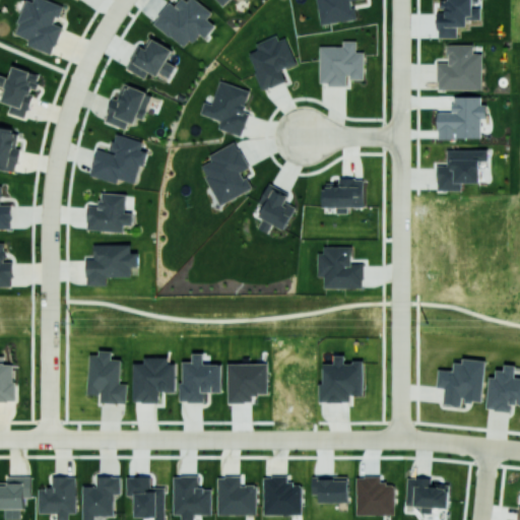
[(30,0),(26,0),(14,34),(29,39),(27,45),(53,54),(63,26),(56,23),(63,5),(49,0),(34,0),(34,1),(30,0)]
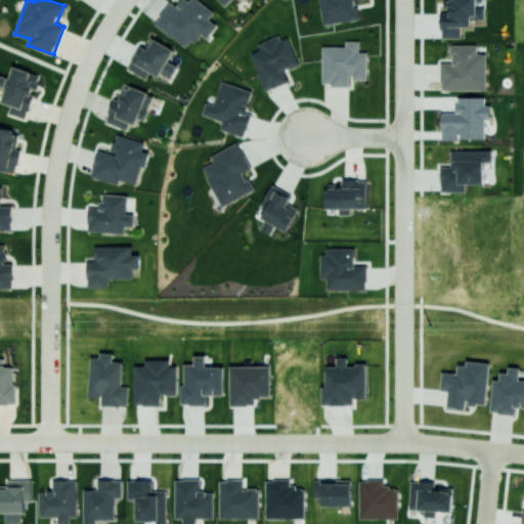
[(218,26),(209,18),(213,13),(195,0),(180,0),(176,5),(171,1),(154,23),(187,49),(200,33),(207,39),(218,26)]
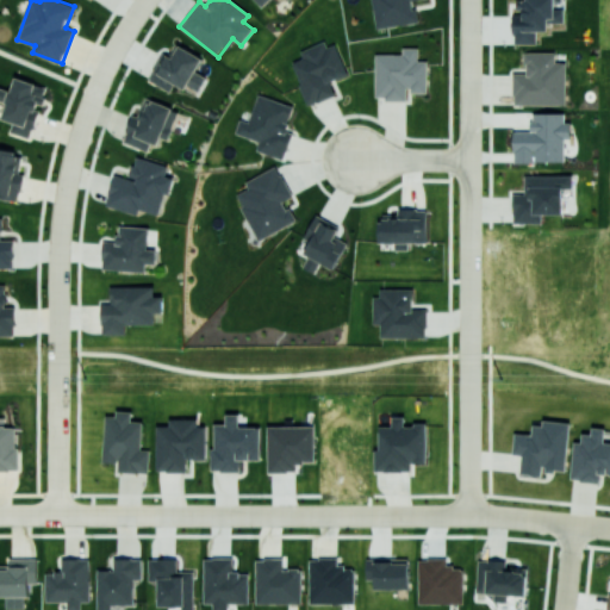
[(372,0),(375,27),(417,22),(414,0),(372,0)]
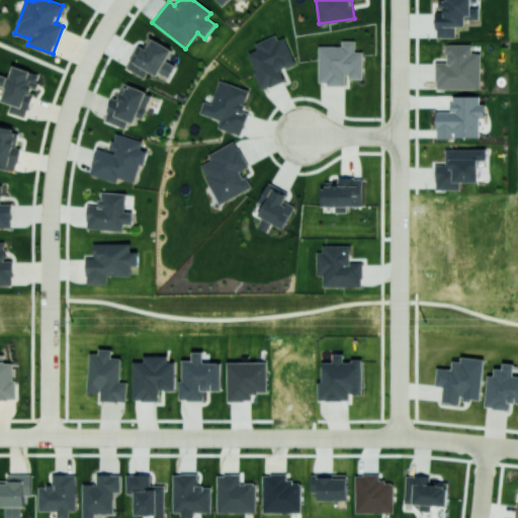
[(436,37),(456,36),(456,25),(465,25),(465,19),(481,19),(480,7),(470,7),(470,0),(439,0),(440,11),(436,11),(436,37)]
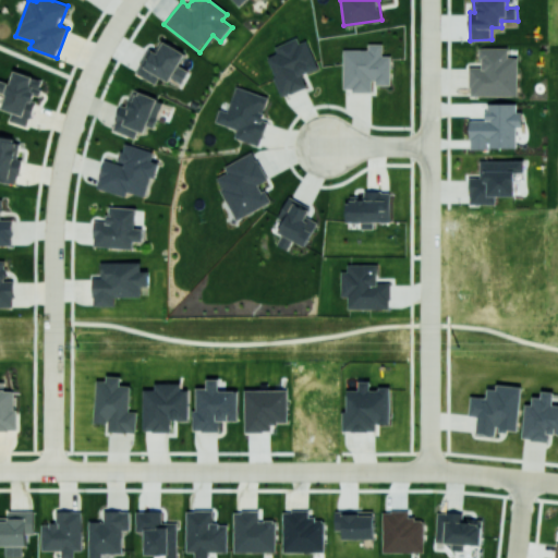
[(318,69),(307,39),(299,43),(298,37),(275,46),(277,52),(267,57),(281,96),(308,86),(303,74),(318,69)]
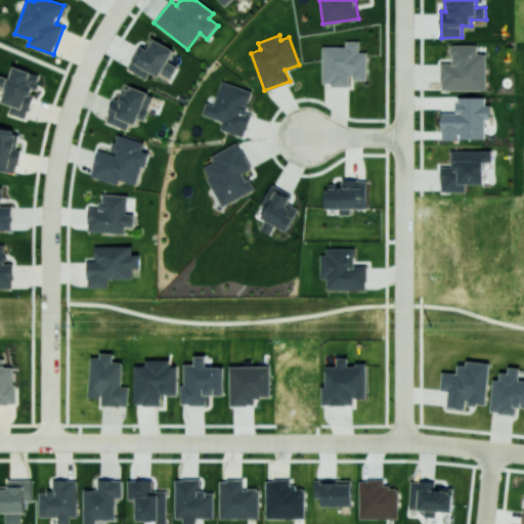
[(146,78),(150,70),(171,80),(177,67),(168,61),(174,49),(153,39),(148,49),(140,45),(128,69),(146,78)]
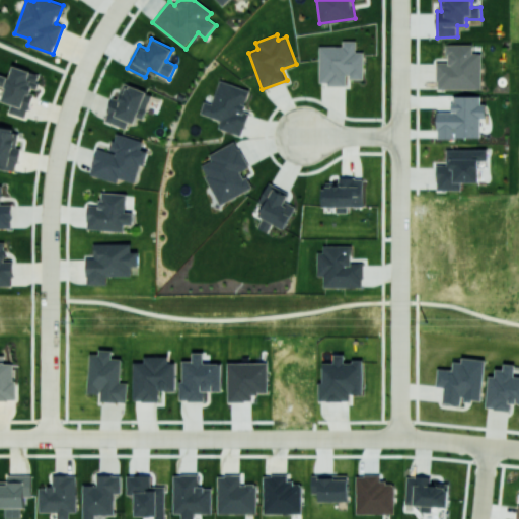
[(319,46),(319,84),(348,84),(348,79),(364,78),(364,51),(356,52),(356,41),(343,41),(343,46),(319,46)]
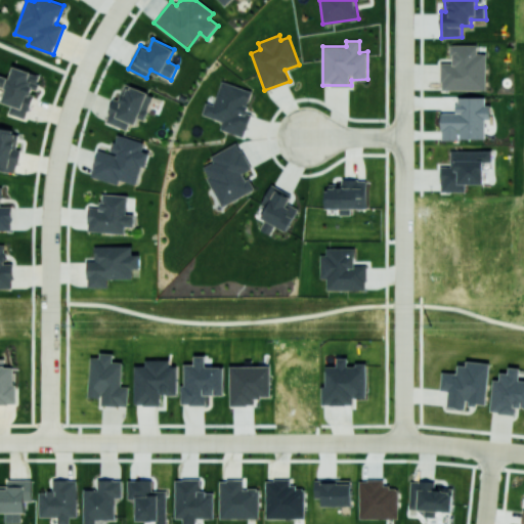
[(441,62),(441,90),(487,89),(486,53),(477,53),(477,44),(450,45),(450,61),(441,62)]
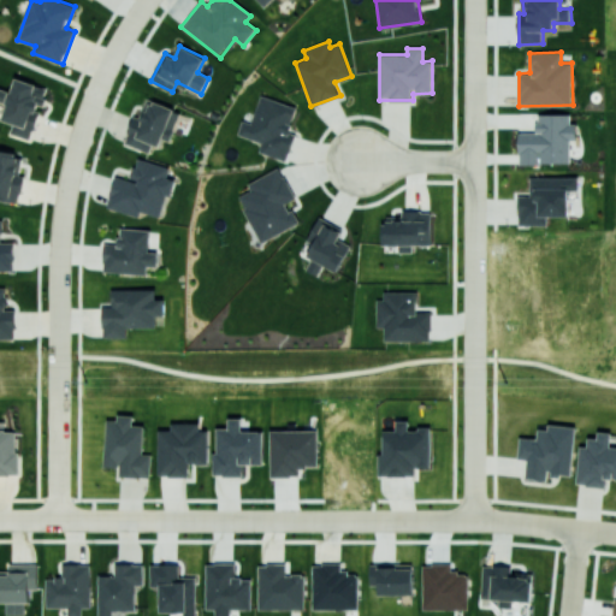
[(47,87),(16,78),(12,92),(0,88),(0,101),(7,104),(3,120),(12,123),(10,134),(33,140),(47,87)]
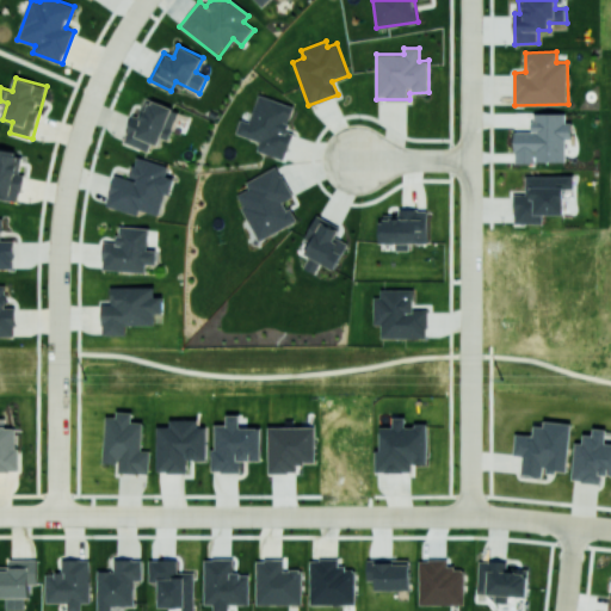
[(285,159),(292,133),(287,131),(295,105),(258,94),(250,122),(240,119),(236,134),(259,141),(255,150),(285,159)]
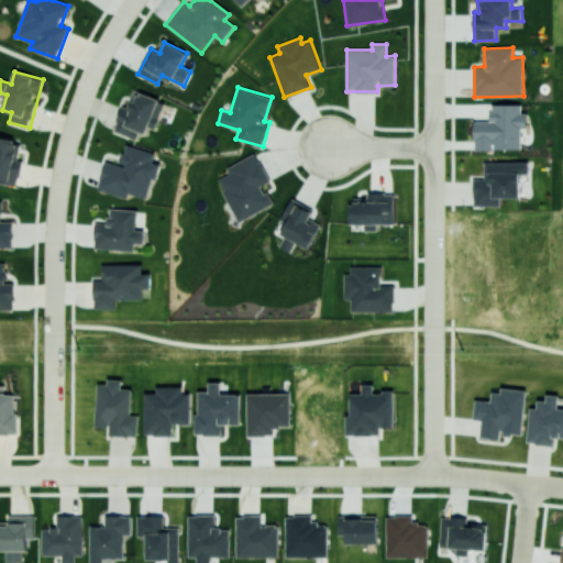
[(140,141),(145,124),(155,129),(166,101),(130,88),(114,131),(140,141)]
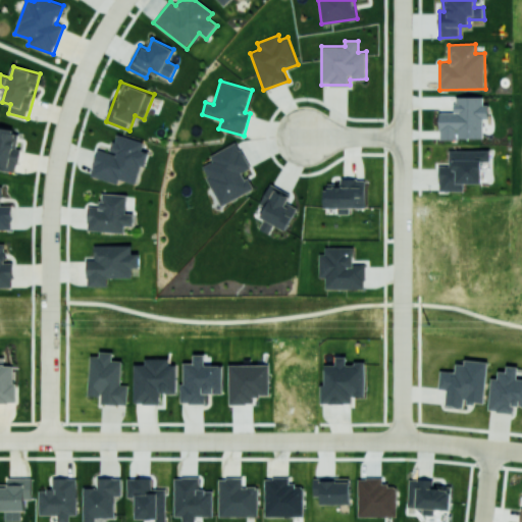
[(0,168),(16,172),(20,148),(16,147),(19,129),(0,125),(0,168)]
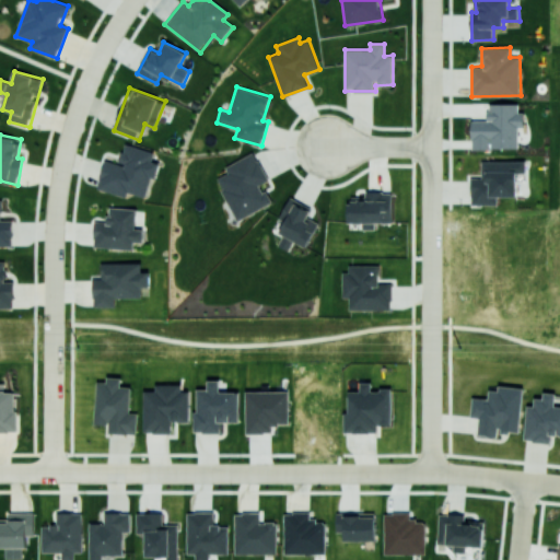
[(155,152),(125,143),(119,163),(105,160),(97,188),(126,197),(128,193),(148,198),(158,162),(152,161),(155,152)]
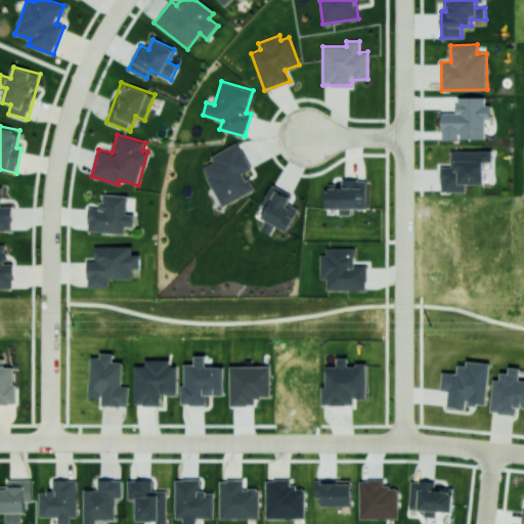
[(221,206),(254,190),(245,172),(251,169),(237,142),(210,156),(213,162),(202,167),(221,206)]
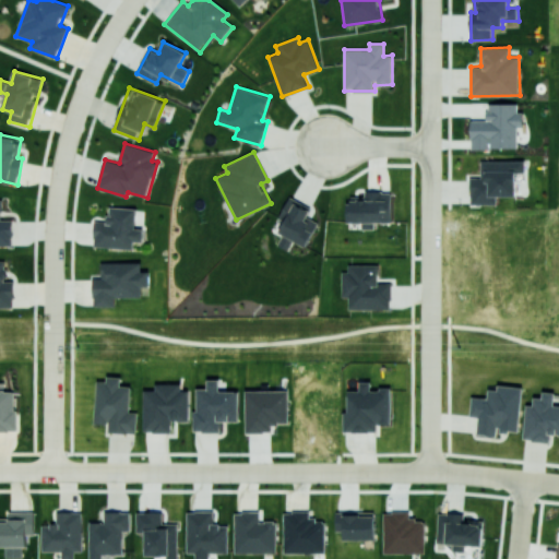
[(471,204),(497,203),(496,197),(516,195),(515,171),(525,171),(525,161),(480,161),(482,177),(471,177),(471,204)]
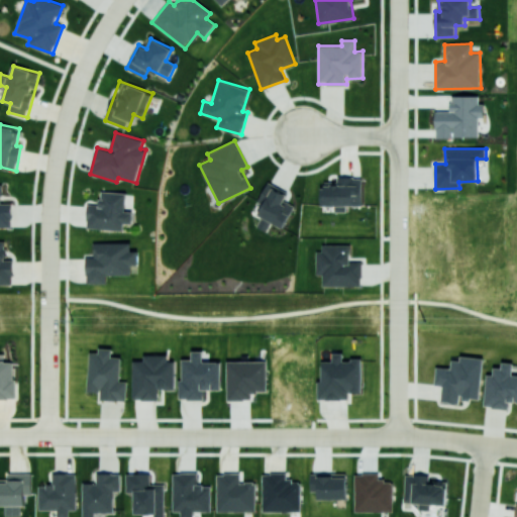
[(322,205),(334,205),(334,211),(346,212),(346,205),(362,205),(362,177),(337,177),(337,182),(322,181),(322,205)]
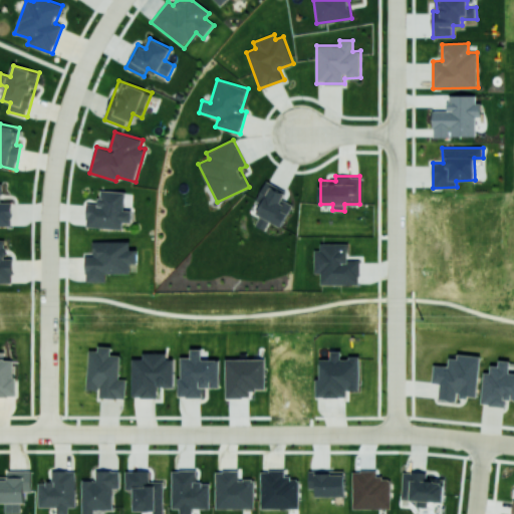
[(285,189),(264,182),(257,201),(261,202),(256,216),(283,226),(291,203),(281,200),(285,189)]
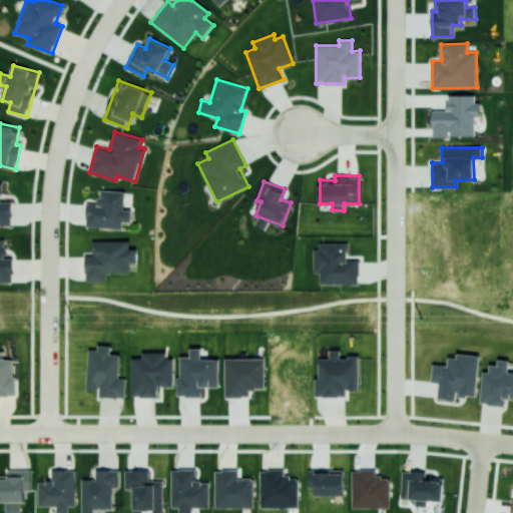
[(1,183),(0,183),(0,225),(12,225),(12,201),(1,201),(1,183)]
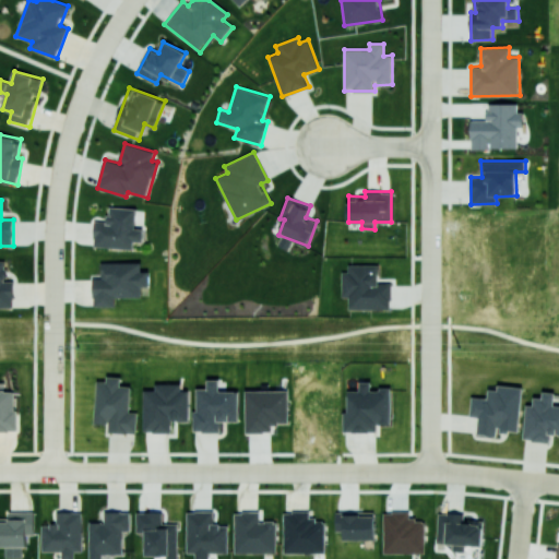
[(94,247),(133,248),(133,241),(143,241),(143,228),(135,228),(135,207),(108,206),(108,221),(94,221),(94,247)]
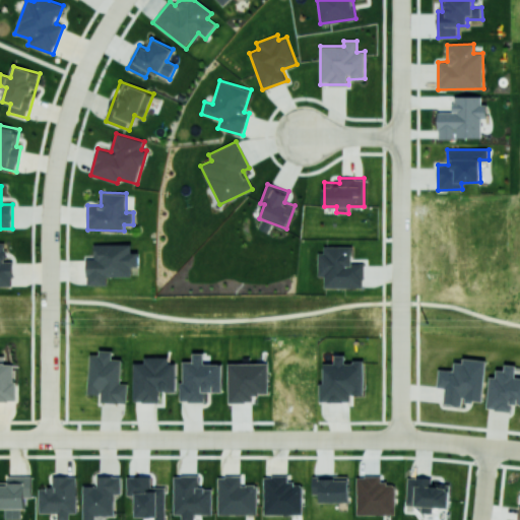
[(0,285),(12,285),(12,261),(6,261),(6,242),(0,242),(0,285)]
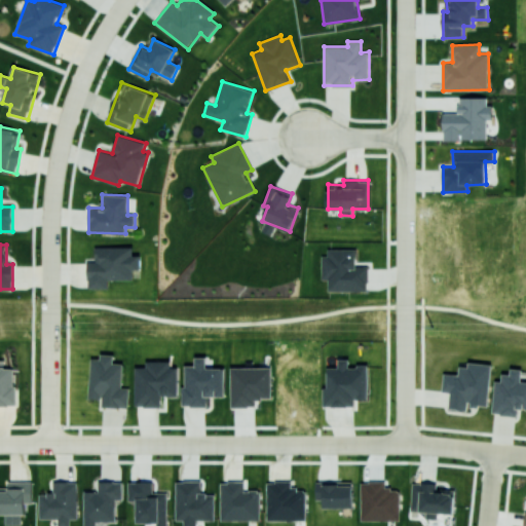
[(96,247),(96,261),(87,261),(88,288),(109,288),(109,279),(133,279),(133,269),(140,269),(140,255),(134,255),(134,247),(96,247)]
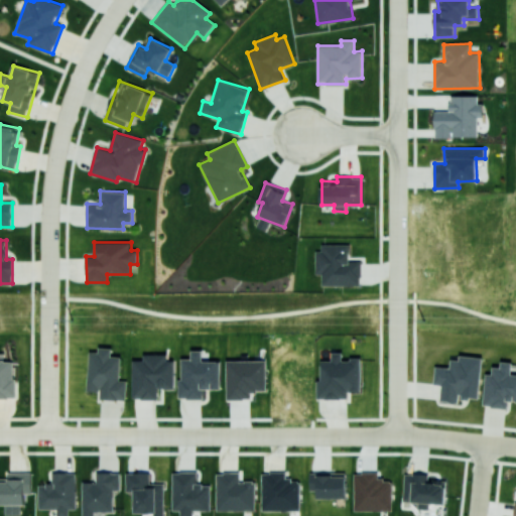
[(321,285),(361,285),(361,260),(350,260),(350,244),(316,244),(316,274),(321,274),(321,285)]
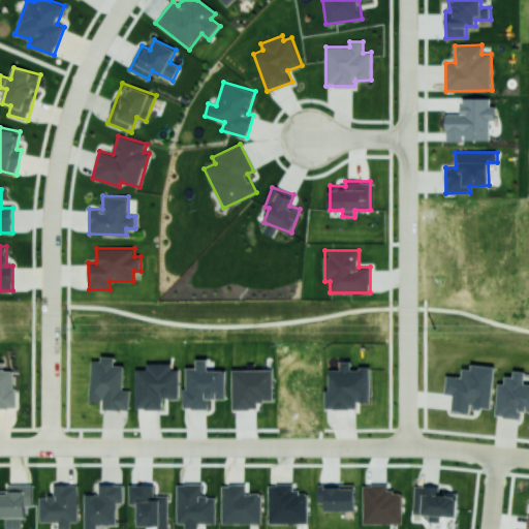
[(89,401),(103,401),(102,409),(129,410),(130,390),(123,390),(124,366),(114,365),(115,356),(100,355),(100,361),(91,360),(89,401)]
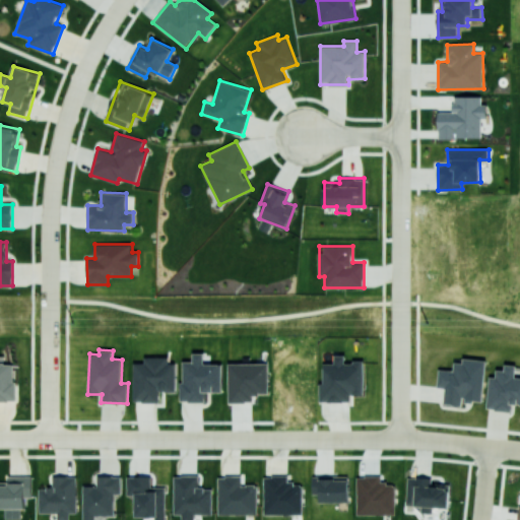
[(182,361),(182,401),(204,401),(205,391),(222,391),(222,364),(204,364),(205,352),(193,352),(193,361),(182,361)]
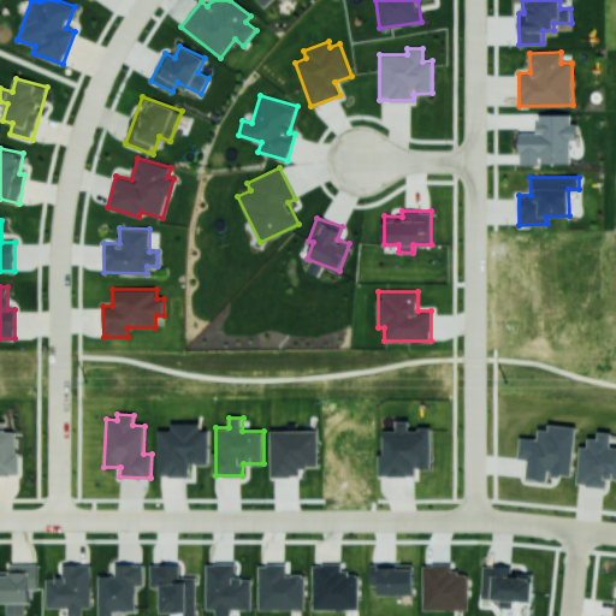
[(431,428),(409,428),(409,420),(395,421),(395,431),(383,431),(383,452),(378,452),(378,475),(415,475),(415,468),(431,468),(431,428)]
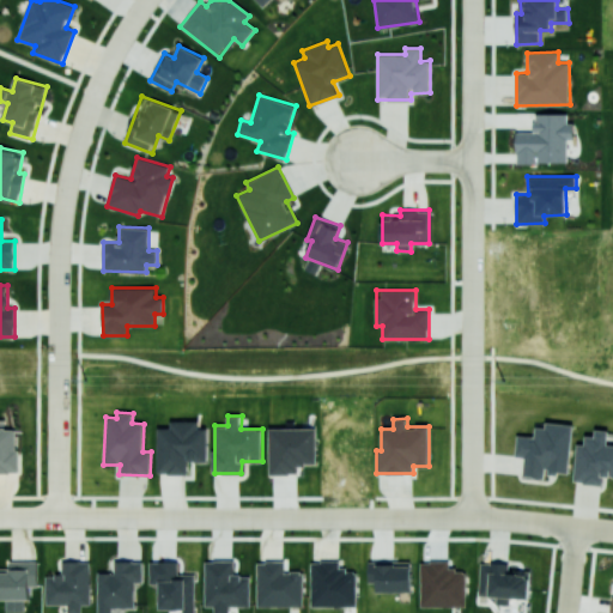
[(187,474),(187,461),(207,462),(207,428),(199,428),(200,420),(170,419),(170,428),(158,428),(157,474),(187,474)]
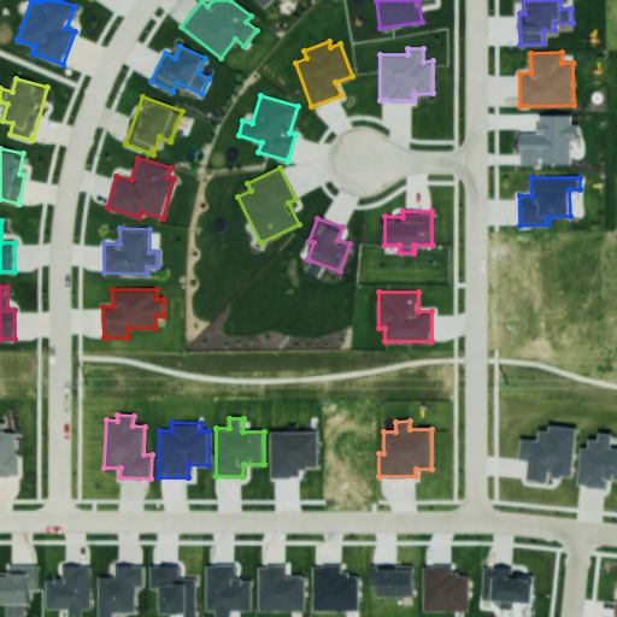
[(573,476),(576,427),(548,424),(548,430),(539,429),(538,439),(521,438),(518,459),(528,460),(527,480),(547,481),(548,475),(573,476)]
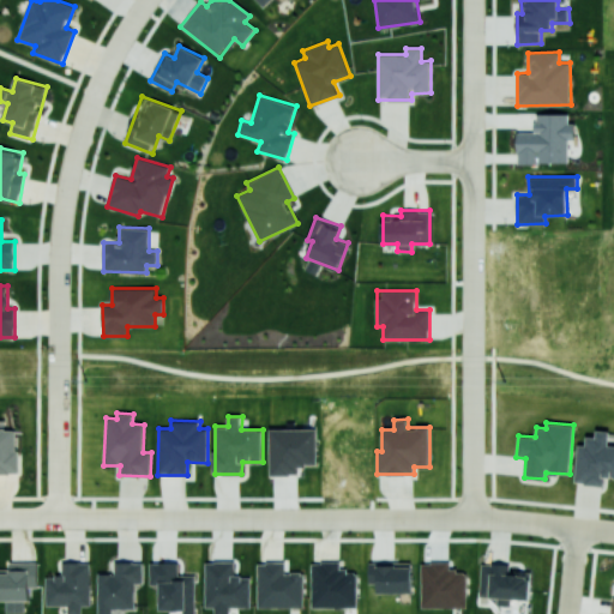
[(317,428),(270,427),(269,475),(299,475),(299,464),(317,465),(317,428)]
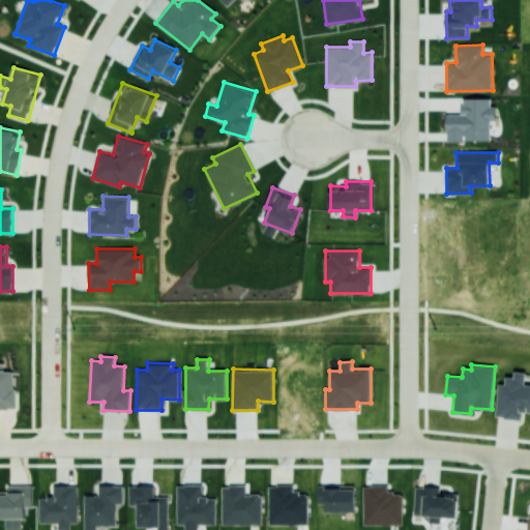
[(0,370),(0,408),(15,409),(16,371),(0,370)]
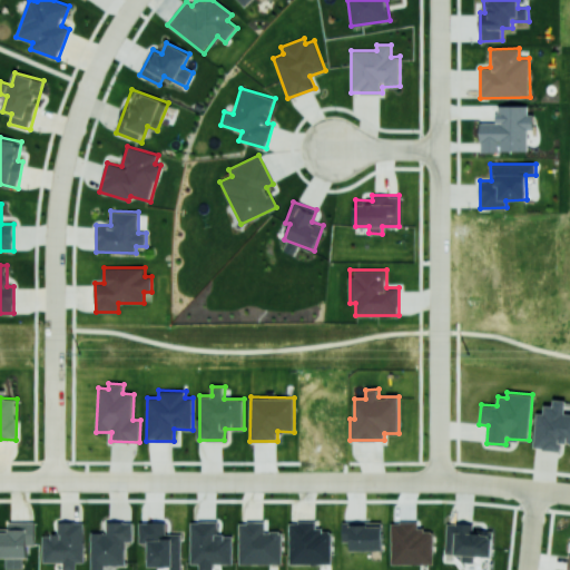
[(569,443),(569,413),(564,413),(566,400),(552,399),(552,405),(543,404),(543,413),(536,412),(533,448),(560,450),(560,443),(569,443)]
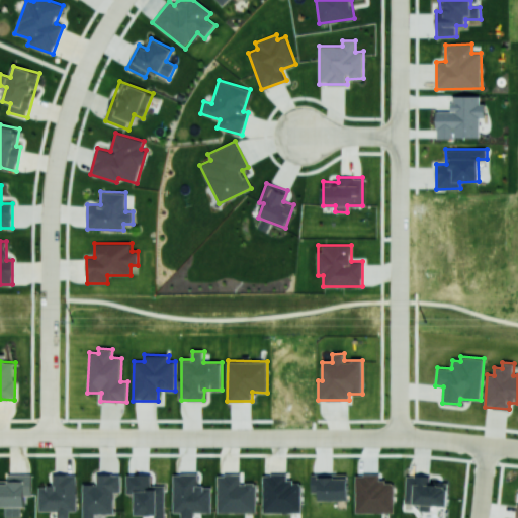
[(31,473),(5,473),(5,480),(0,479),(0,506),(25,506),(25,495),(31,495),(31,473)]
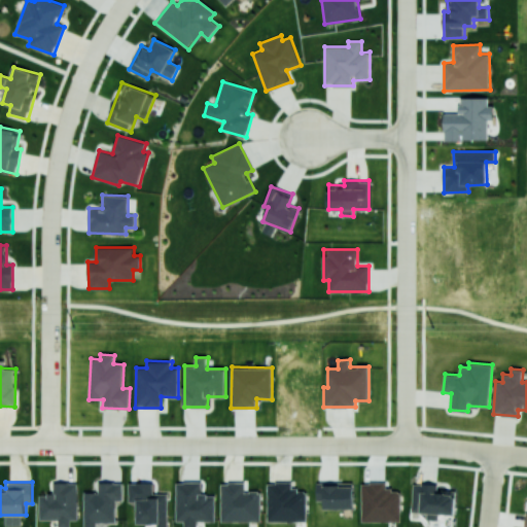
[(77,519),(77,482),(53,482),(53,494),(39,494),(39,520),(58,520),(58,526),(69,526),(70,520),(77,519)]
